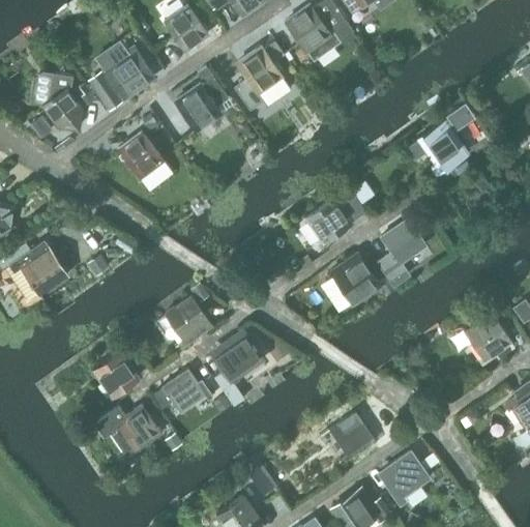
[(208,0),(215,9),(229,0),(242,19),(267,0),(208,0)]
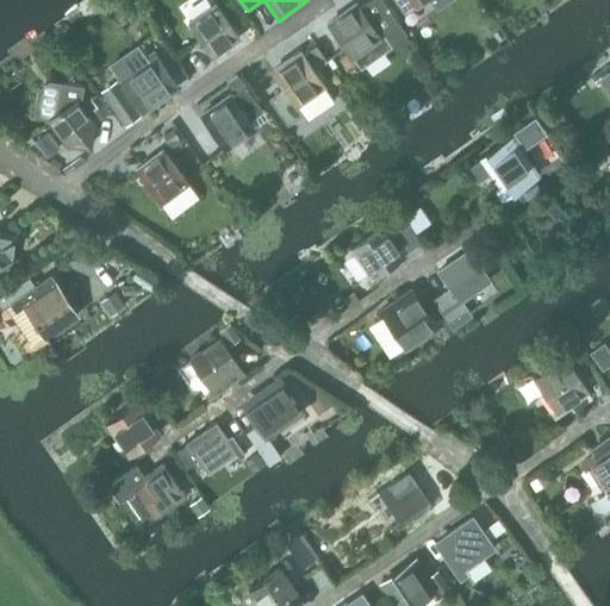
[(356,4),(325,25),(352,62),(353,61),(360,70),(388,50),(393,56),(410,43),(379,0),(373,0),(360,10),(356,4)]
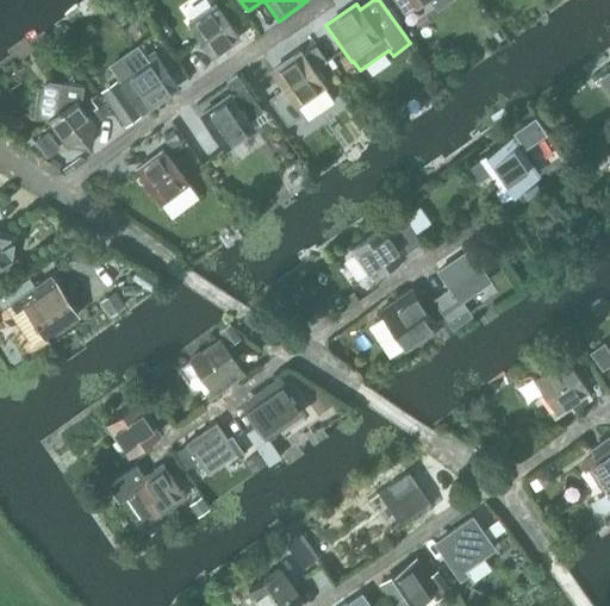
[(391,0),(404,18),(430,0),(391,0)]
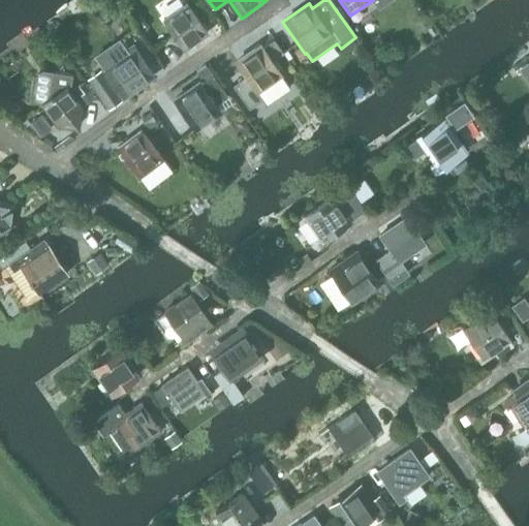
[(184,54),(200,42),(209,36),(187,4),(162,22),(184,54)]
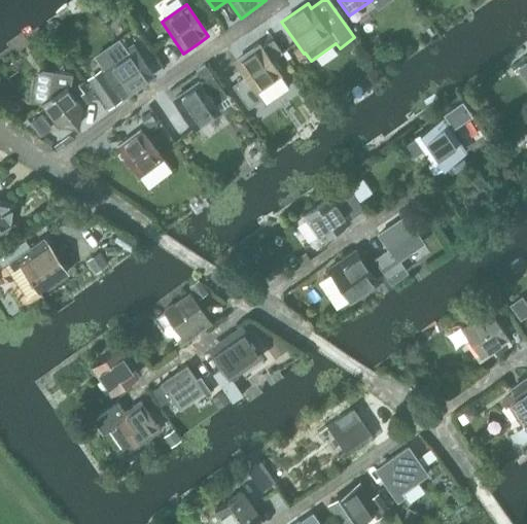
[(245,78),(232,88),(247,110),(260,101),(256,95),(281,77),(271,62),(279,56),(274,48),(266,55),(258,45),(234,63),(245,78)]
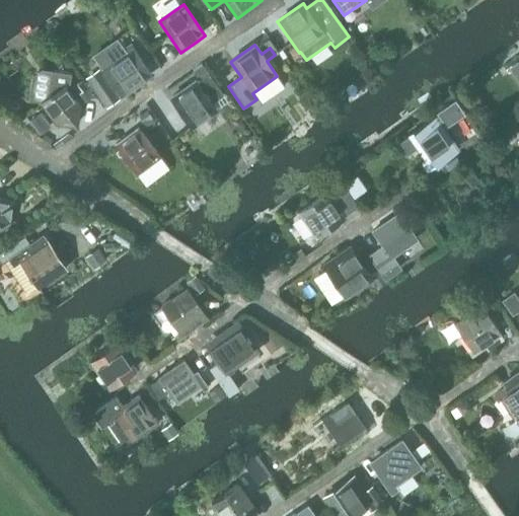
[(139,60),(130,47),(126,50),(128,54),(103,71),(122,97),(151,76),(140,60),(139,60)]
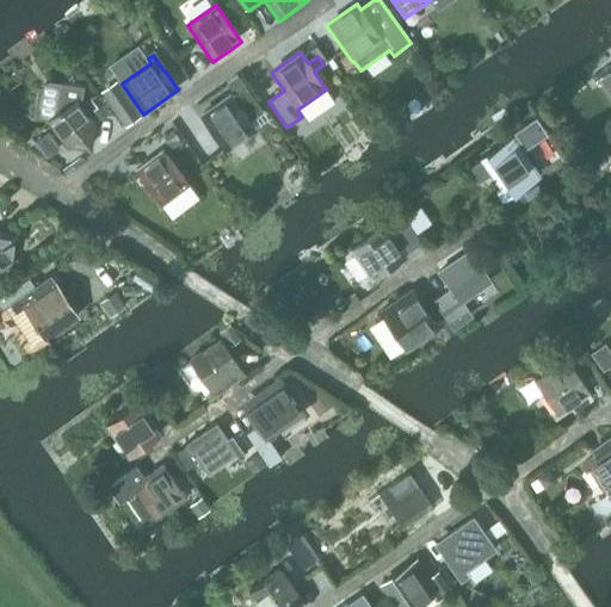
[(230,94),(199,116),(226,154),(257,132),(250,122),(261,115),(236,79),(226,87),(230,94)]
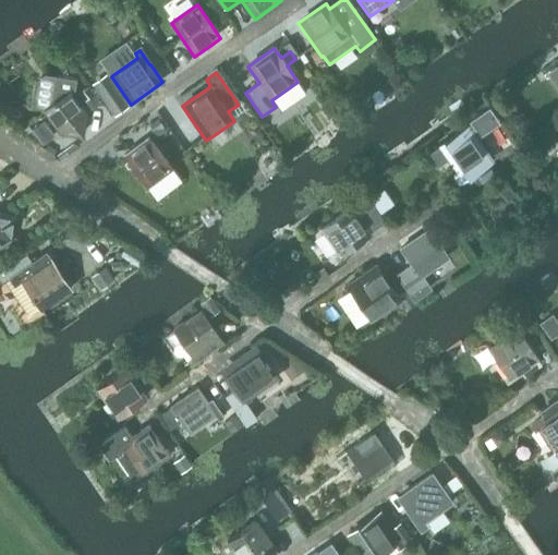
[(87,113),(73,94),(75,81),(58,77),(55,93),(53,103),(41,111),(59,134),(83,139),(87,113)]
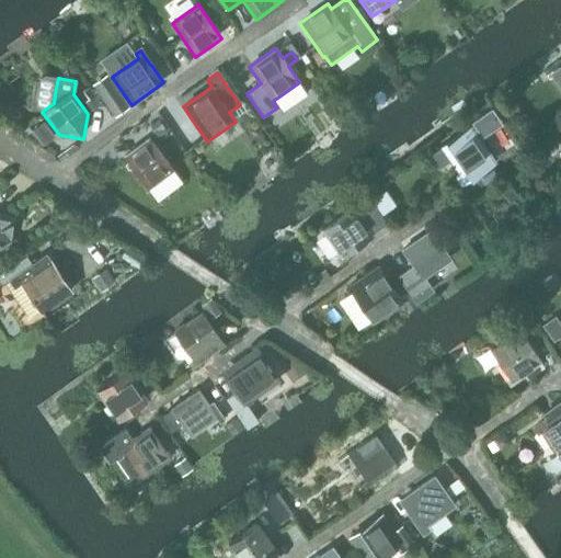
[(110,80),(95,90),(117,122),(132,112),(110,80)]
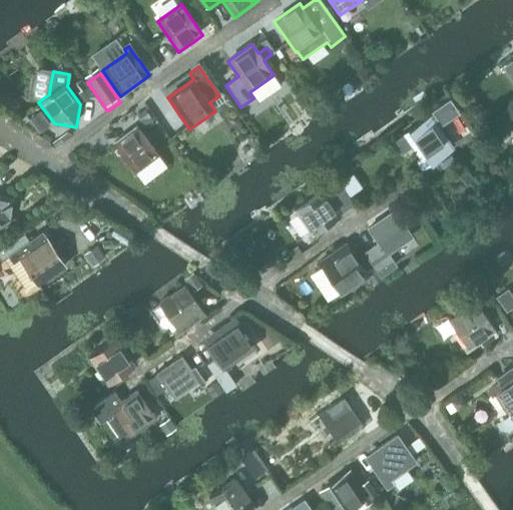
[(74,88),(84,102),(92,96),(82,82),(74,88)]
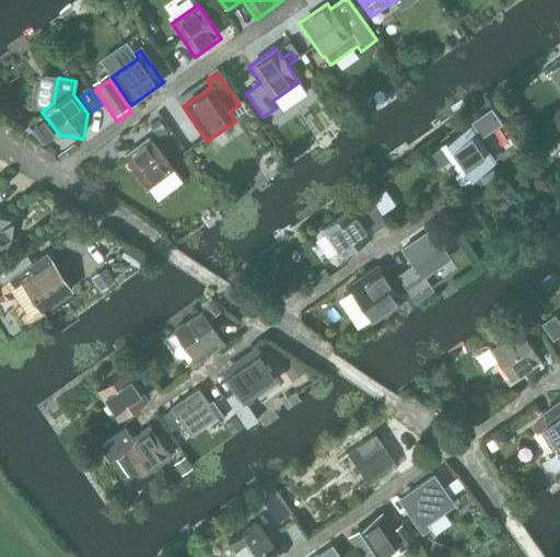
[(490,109),(471,124),(481,138),(500,124),(490,109)]
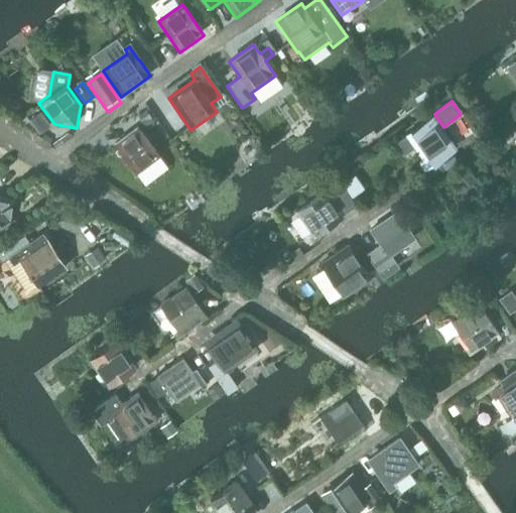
[(134,114),(144,128),(154,120),(144,106),(134,114)]
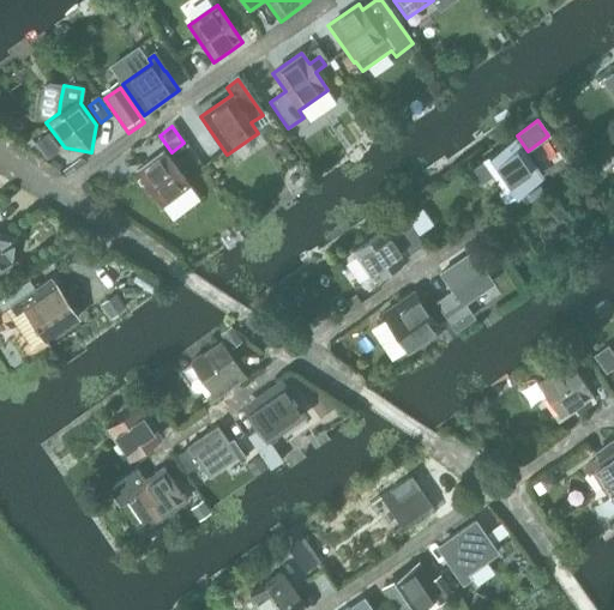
[(47,161),(60,151),(48,136),(36,145),(47,161)]
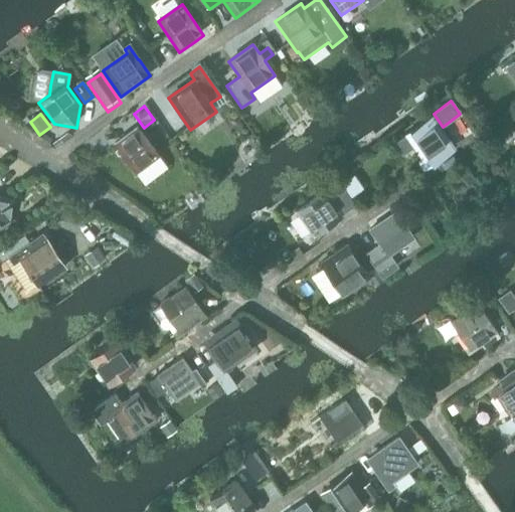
[(514,115),(496,128),(506,143),(514,137),(514,115)]
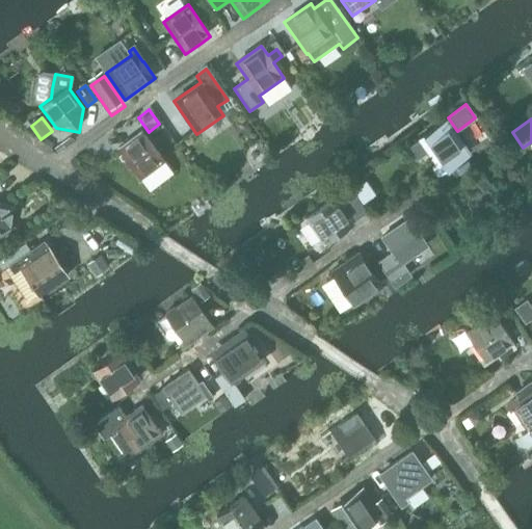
[(421,140),(437,165),(432,168),(436,175),(467,154),(463,149),(446,124),(421,140)]
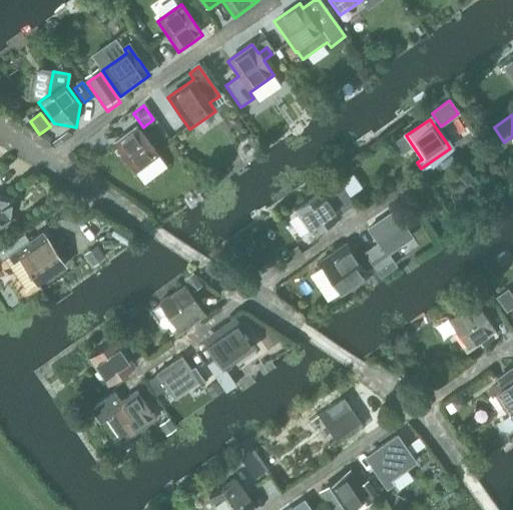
[(136,126),(113,144),(144,185),(167,168),(136,126)]
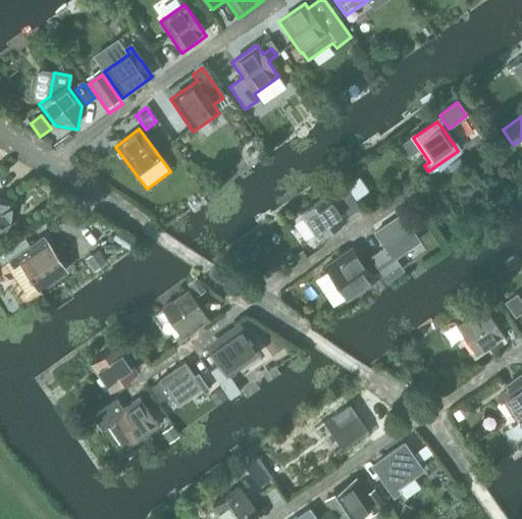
[(359,179),(345,189),(354,202),(368,193),(359,179)]
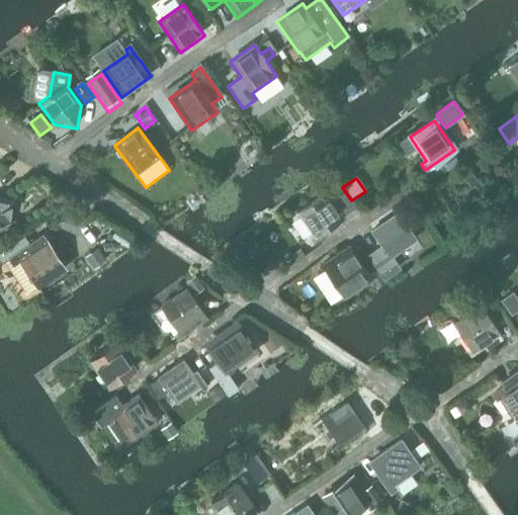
[(304,209),(298,213),(316,238),(330,229),(346,218),(329,192),(304,209)]
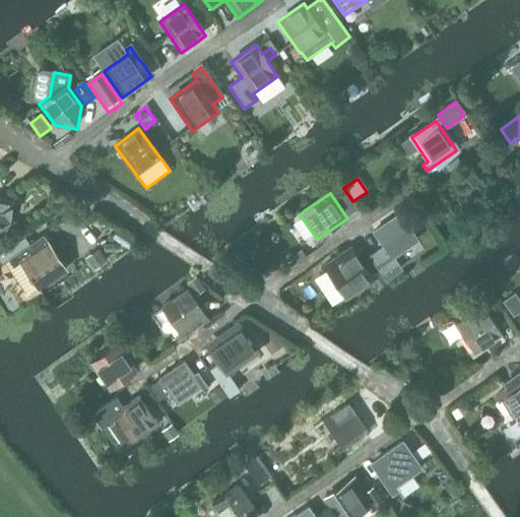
[(0,231),(9,225),(14,202),(0,199),(0,231)]
